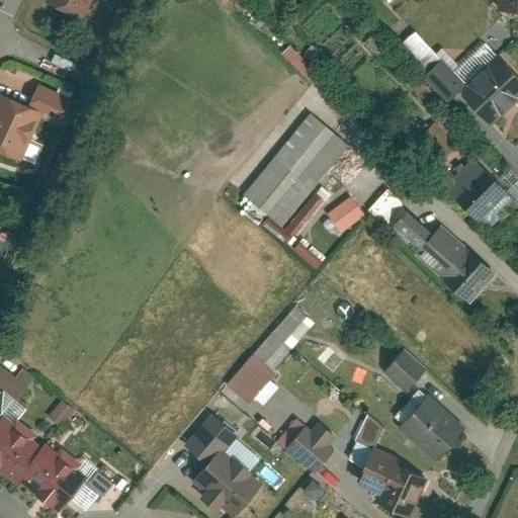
[(44,0),(42,3),(85,22),(94,0),(44,0)]
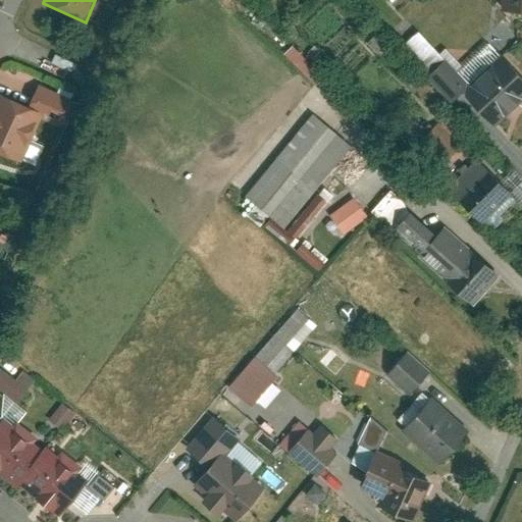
[(485,37),(446,74),(480,111),(520,73),(485,37)]
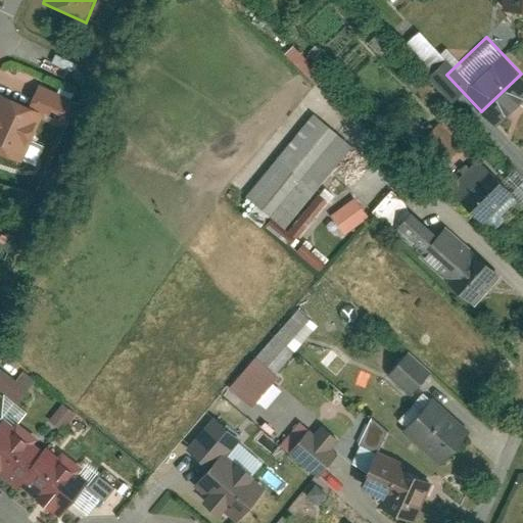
[(318,86),(326,78),(291,46),(284,54),(318,86)]
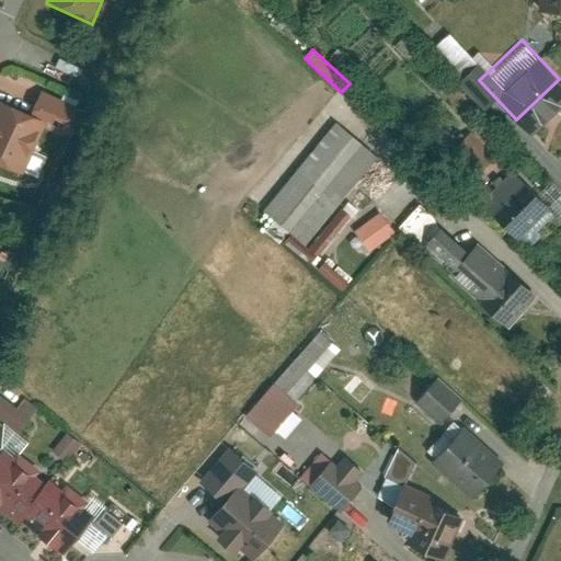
[(0,100),(0,101),(0,167),(24,178),(49,122),(0,100)]
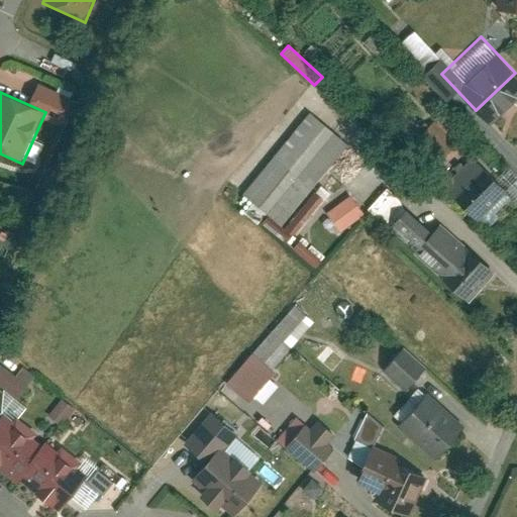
[(293,97),(224,180),(265,213),(333,130),(293,97)]
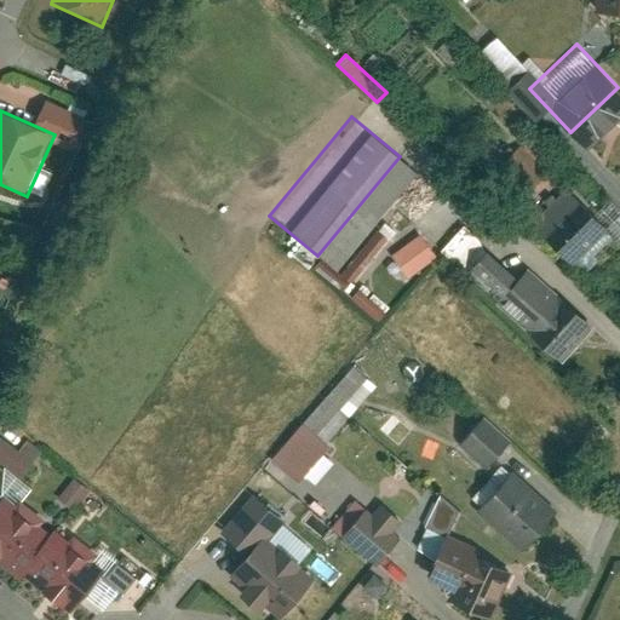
[(527,143),(497,161),(517,194),(546,174),(527,143)]
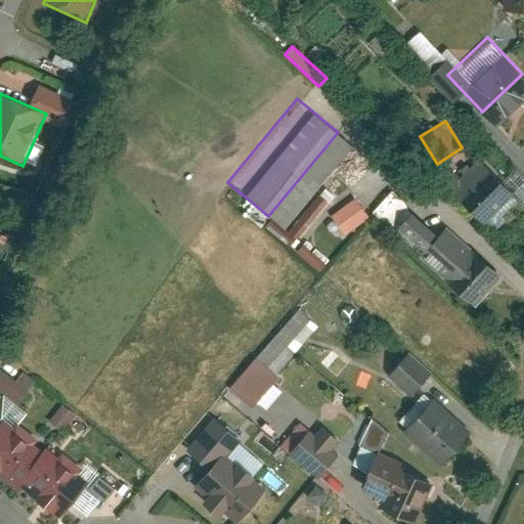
[(450,185),(496,232),(523,207),(523,178),(516,170),(503,183),(478,158),(450,185)]
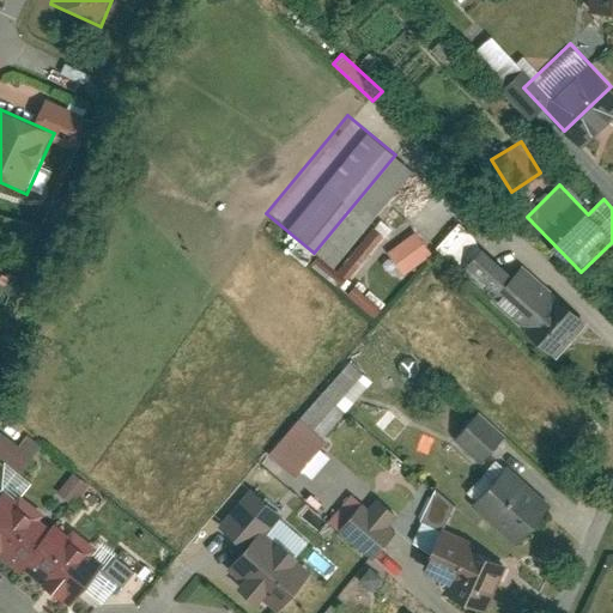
[(416,231),(384,250),(400,274),(431,255),(416,231)]
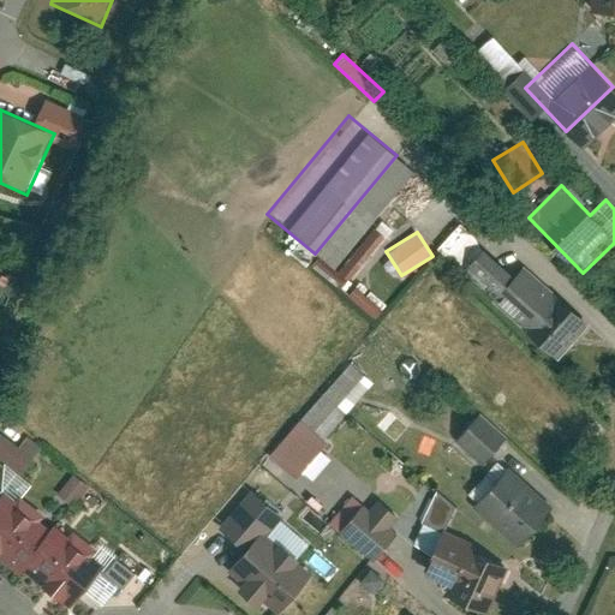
[(445,257),(542,345),(573,311),(505,249),(494,261),(465,234),(445,257)]
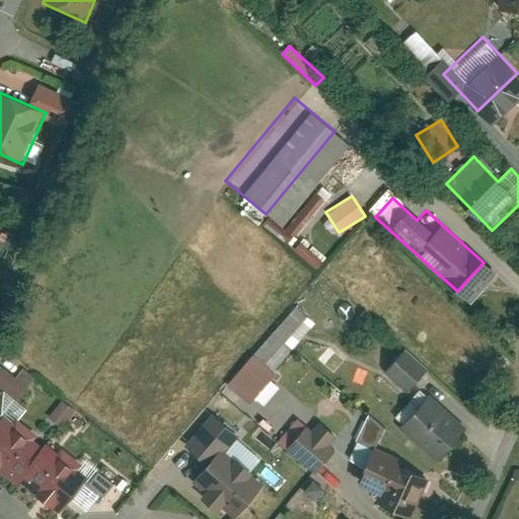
[(245,402),(316,324),(295,305),(224,383),(245,402)]
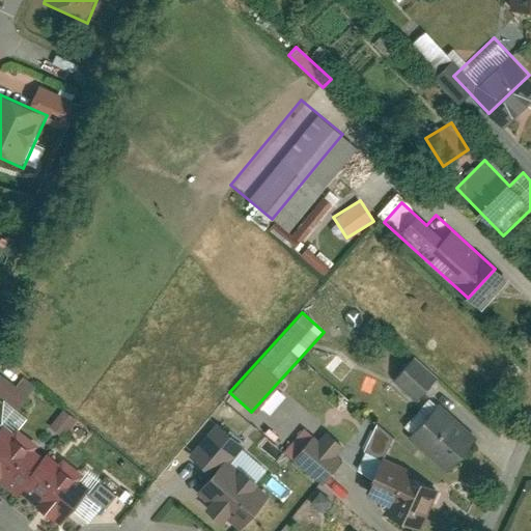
[(336,354),(325,367),(341,382),(353,368),(336,354)]
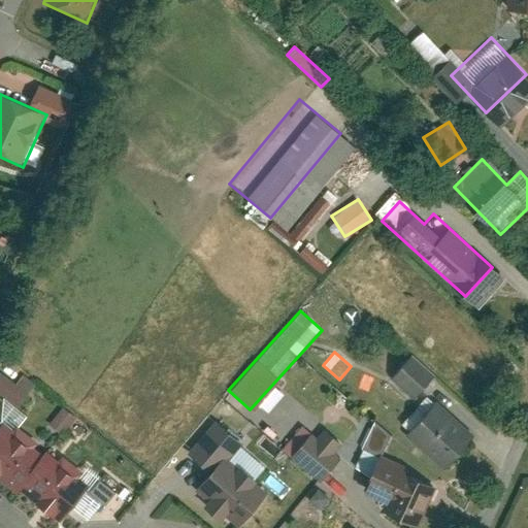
[(411,397),(433,373),(408,352),(388,374),(411,397)]
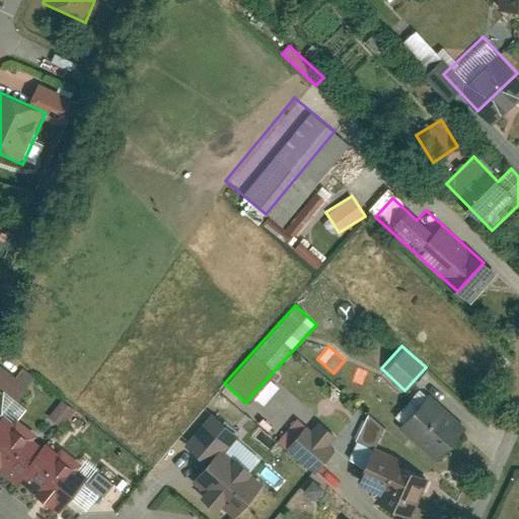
[(0,365),(0,387),(16,401),(35,378),(23,368),(15,377),(0,365)]
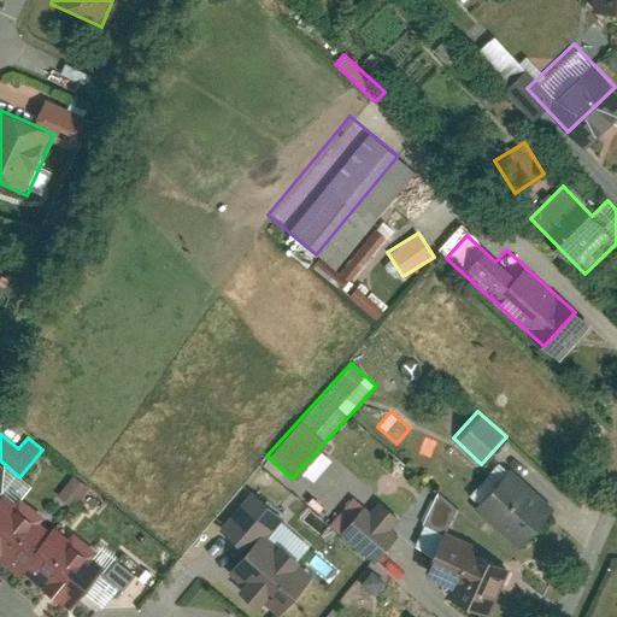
[(548,505),(503,465),(468,506),(513,546),(548,505)]
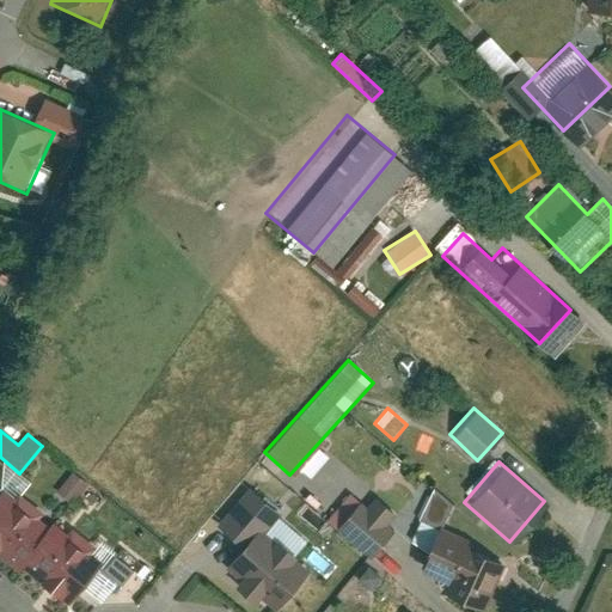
[(86,484),(71,472),(56,491),(73,503),(86,484)]
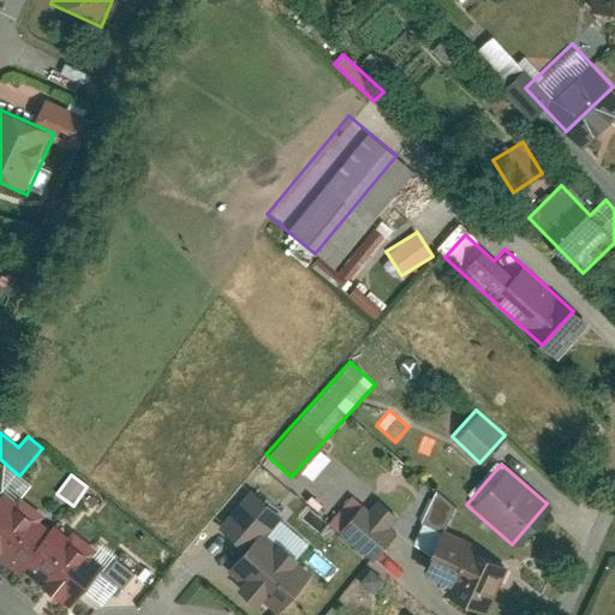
[(320,515),(356,547),(380,519),(370,511),(377,501),(352,479),(320,515)]
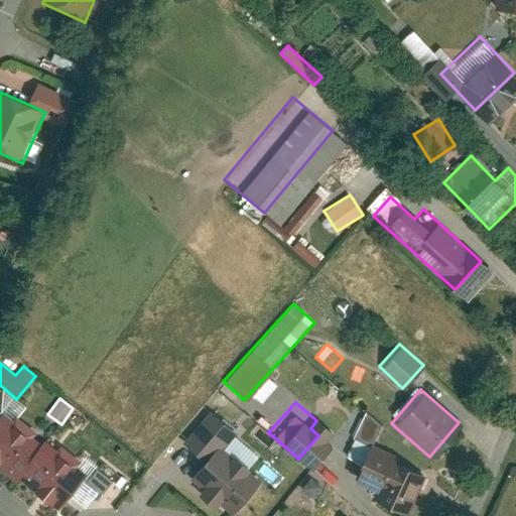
[(10,421),(0,412),(0,471),(11,480),(15,475),(40,443),(31,436),(35,431),(14,415),(10,421)]
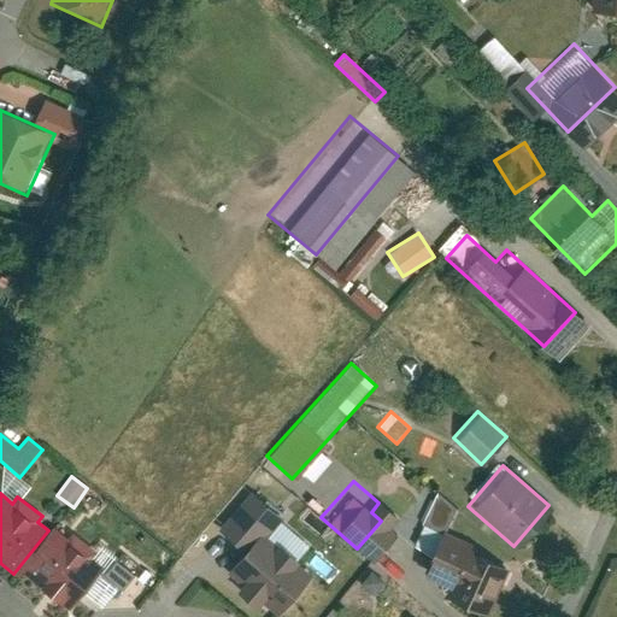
[(235,526),(260,503),(252,494),(227,517),(235,526)]
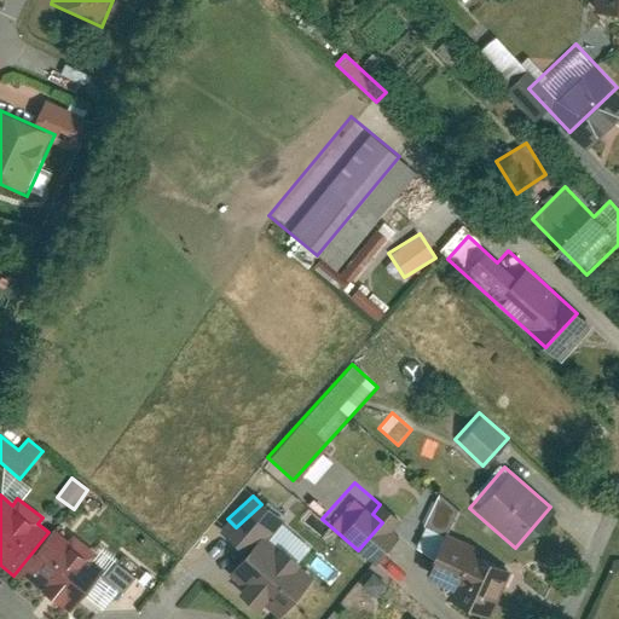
[(433,570),(428,583),(473,602),(493,556),(455,539),(458,531),(424,516),(406,557),(433,570)]
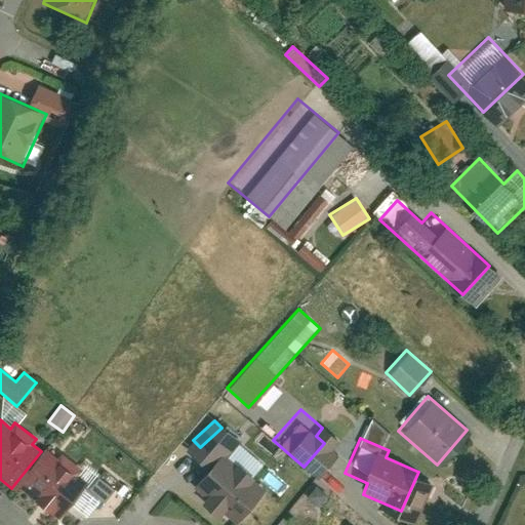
[(44,447),(41,451),(15,483),(33,497),(31,500),(49,515),(51,512),(58,517),(86,482),(77,475),(81,469),(61,453),(57,457),(44,447)]
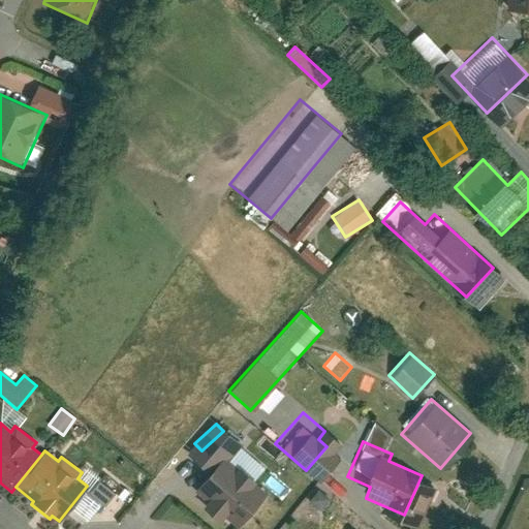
[(225,457),(195,496),(238,528),(239,528),(269,491),(225,457)]
